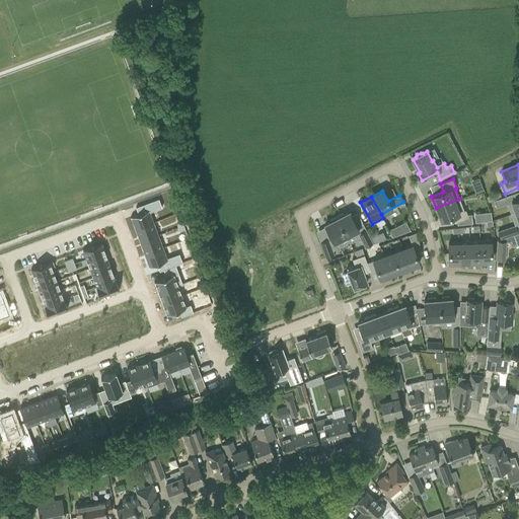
[(507,203),(505,197),(494,201),(496,207),(507,203)]
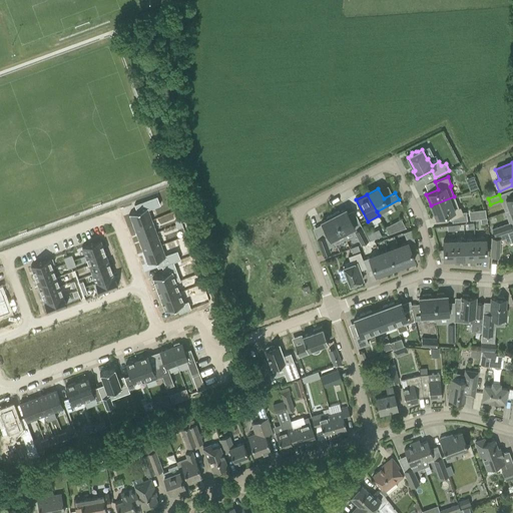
[(136,211),(128,214),(129,215),(129,214),(133,226),(151,219),(147,209),(160,204),(156,196),(134,204),(136,211)]
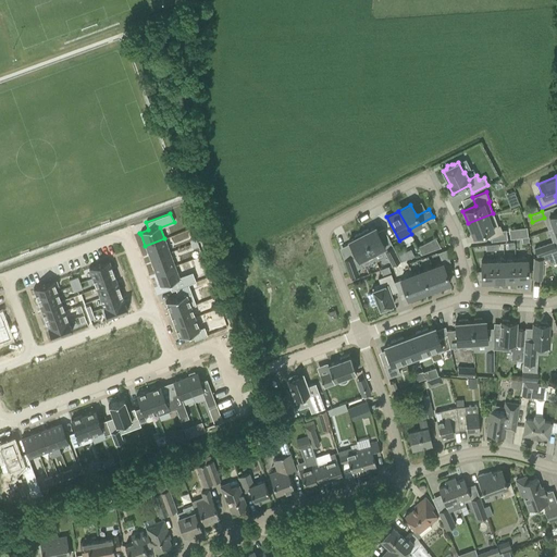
[(493,213),(468,223),(472,236),(485,231),(489,239),(503,234),(499,225),(497,225),(493,213)]
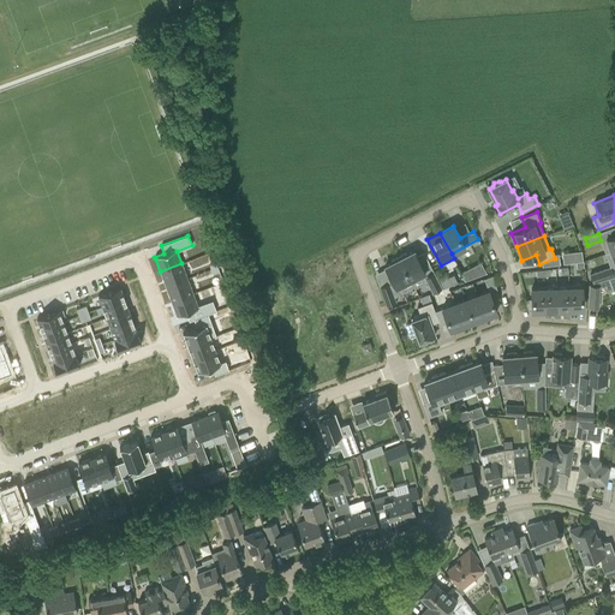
[(424,273),(413,251),(406,255),(405,252),(398,257),(410,280),(411,282),(421,278),(419,275),(424,273)]
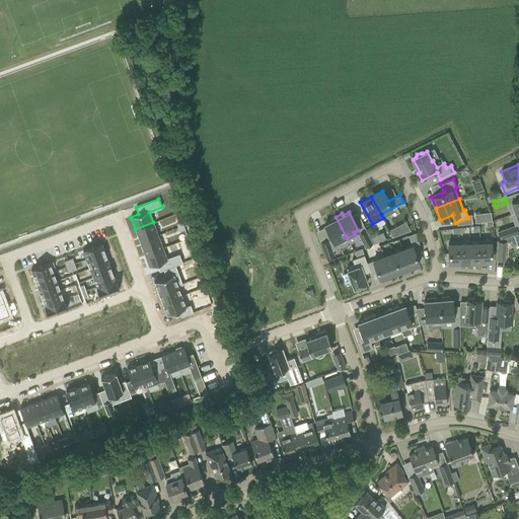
[(346,236),(336,217),(329,220),(330,221),(324,224),(331,238),(328,240),(327,238),(320,241),(326,257),(334,254),(332,250),(338,247),(336,244),(342,241),(340,239),(346,236)]
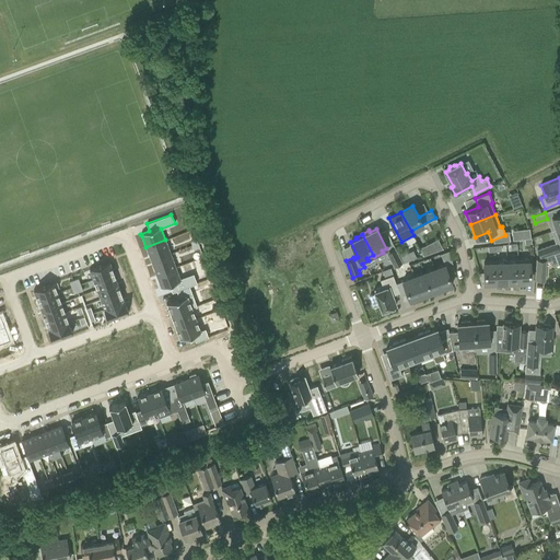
[(423,255),(441,248),(438,238),(420,246),(423,255)]
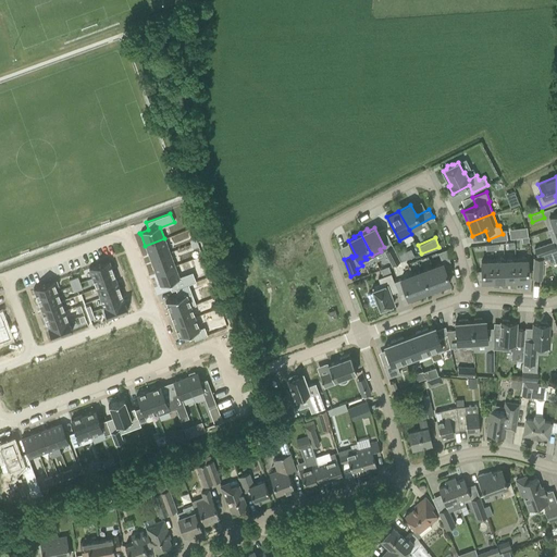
[(164,238),(145,246),(150,259),(170,252),(164,238)]
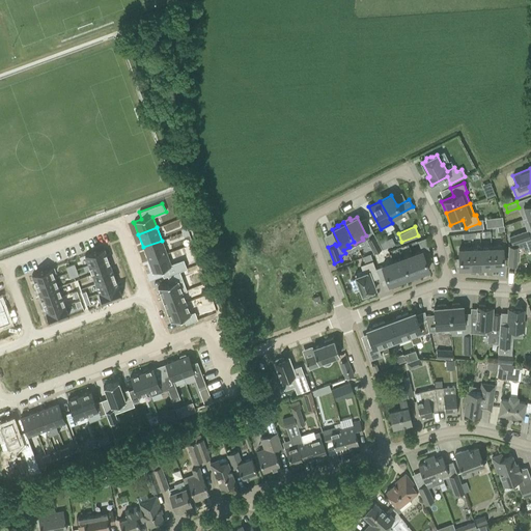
[(530,239),(527,230),(509,238),(511,245),(525,241),(530,239)]
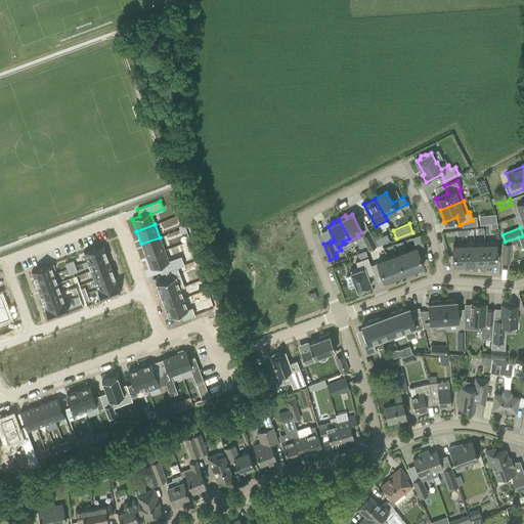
[(373,237),(369,231),(361,235),(368,250),(377,246),(373,237)]
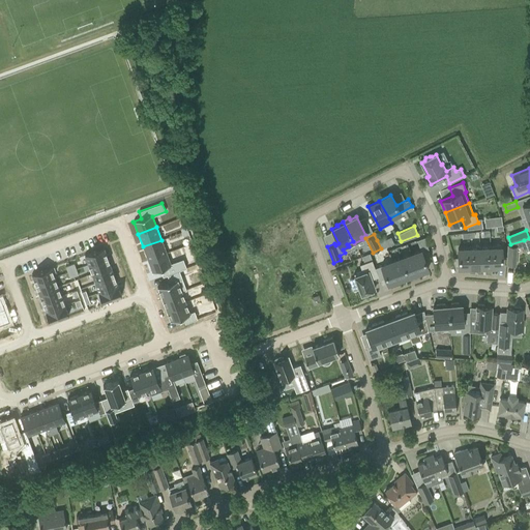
[(383,237),(377,240),(381,248),(387,246),(384,240),(383,237)]
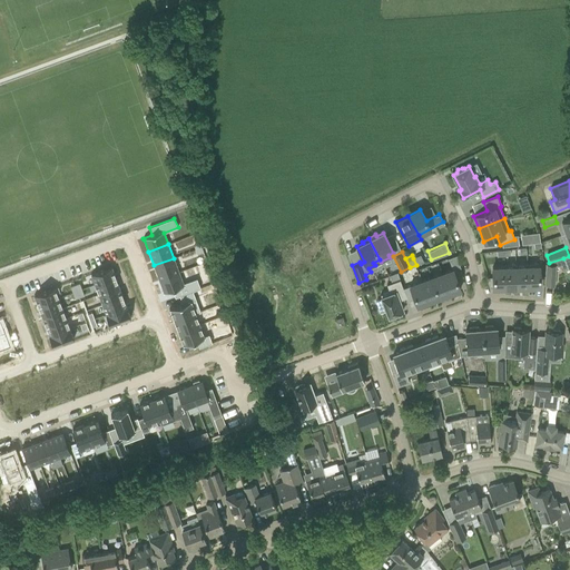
[(174,258),(154,265),(159,279),(178,272),(174,258)]
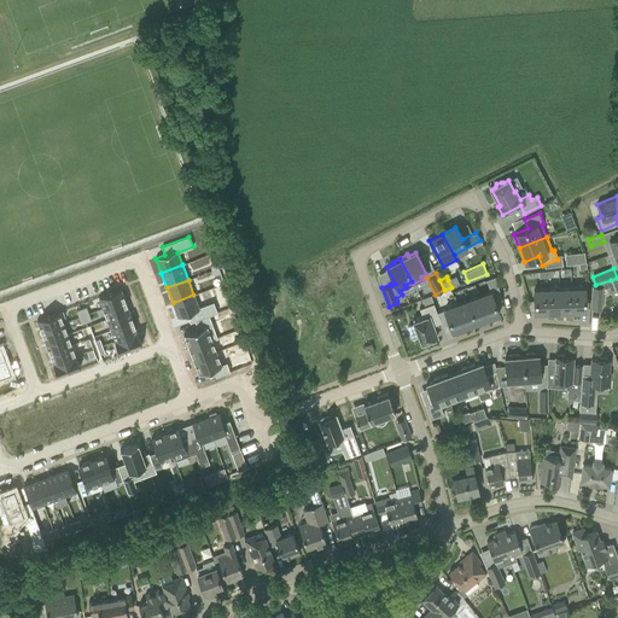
[(474,284),(478,292),(489,289),(485,280),(474,284)]
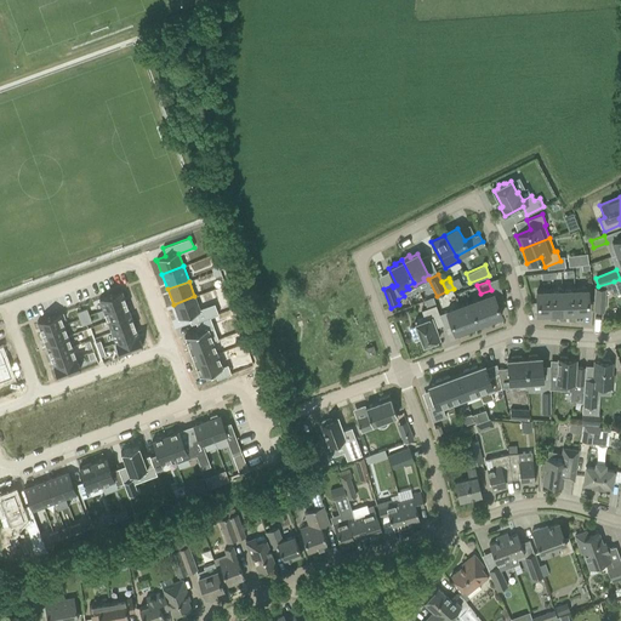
[(574,290),(575,313),(587,312),(587,286),(573,288),(573,290),(574,290)]
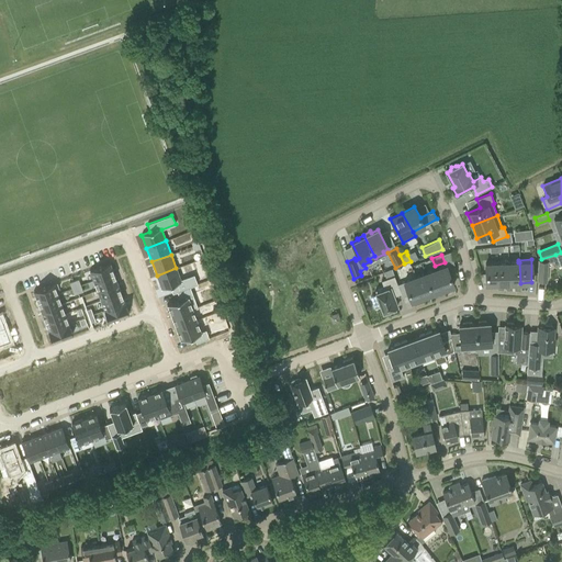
[(497,263),(497,283),(508,283),(508,262),(508,260),(496,261),(496,263),(497,263)]
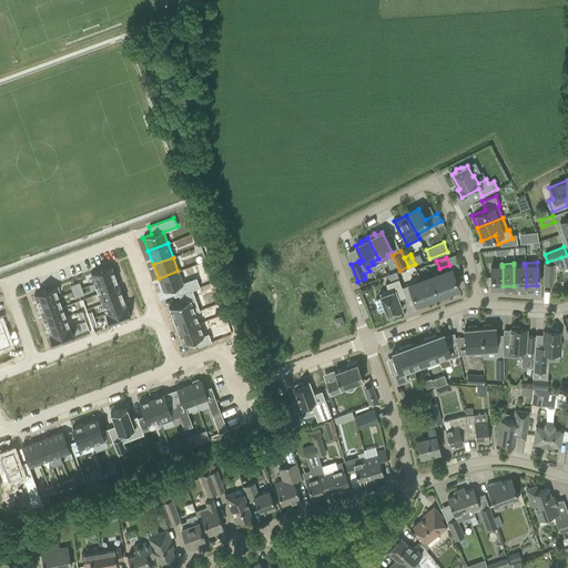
[(543,284),(553,285),(554,264),(544,263),(543,284)]
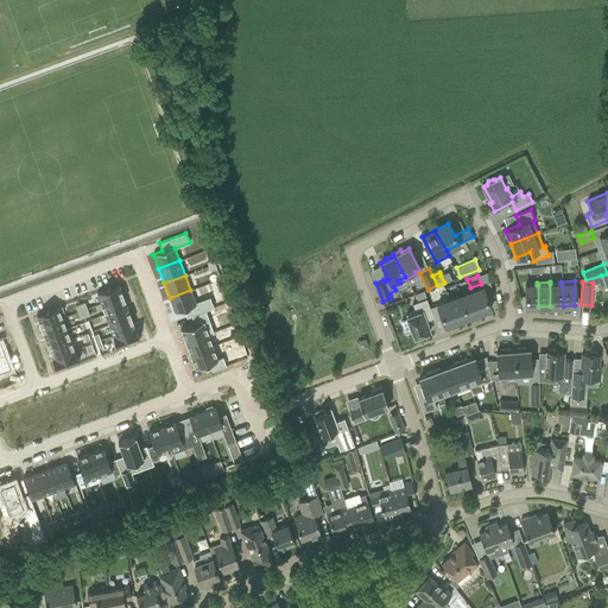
[(119,284),(96,292),(101,303),(122,295),(119,284)]
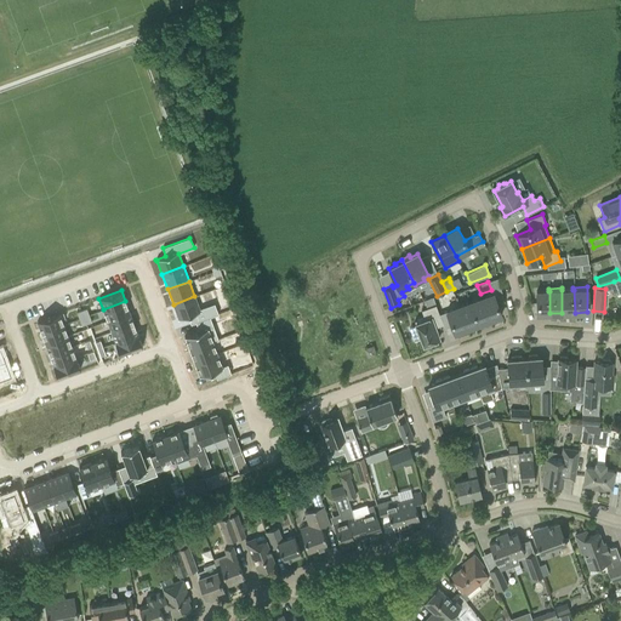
[(562,290),(562,313),(575,313),(574,290),(573,290),(562,290)]
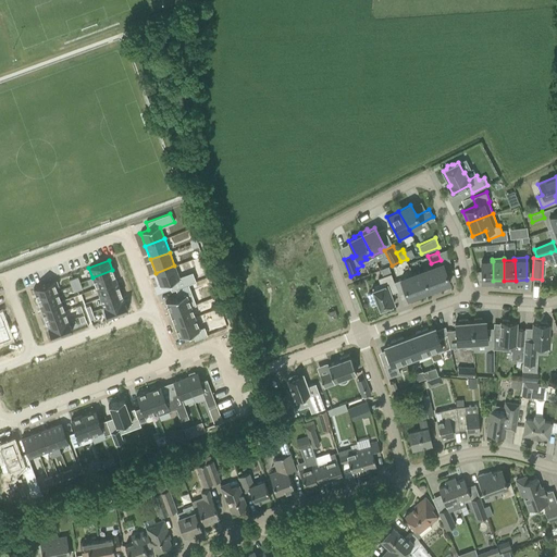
[(493,281),(493,261),(492,261),(481,261),(481,282),(493,281)]
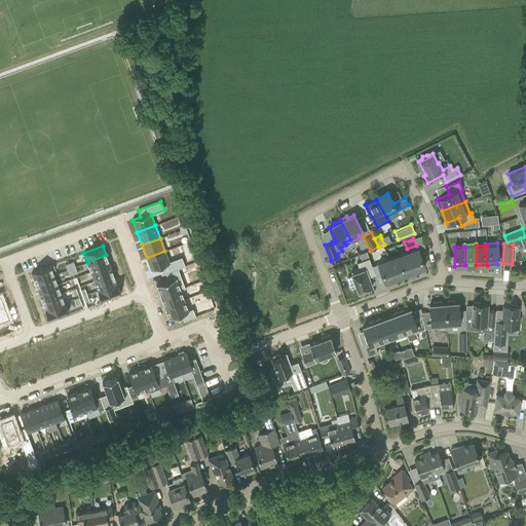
[(408,253),(415,270),(424,266),(418,249),(408,253)]
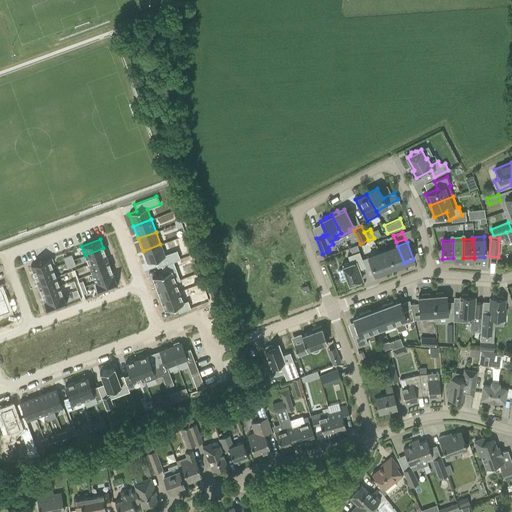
[(160,244),(143,251),(147,262),(146,262),(147,263),(154,260),(157,267),(161,266),(173,261),(180,259),(176,250),(164,255),(160,244)]
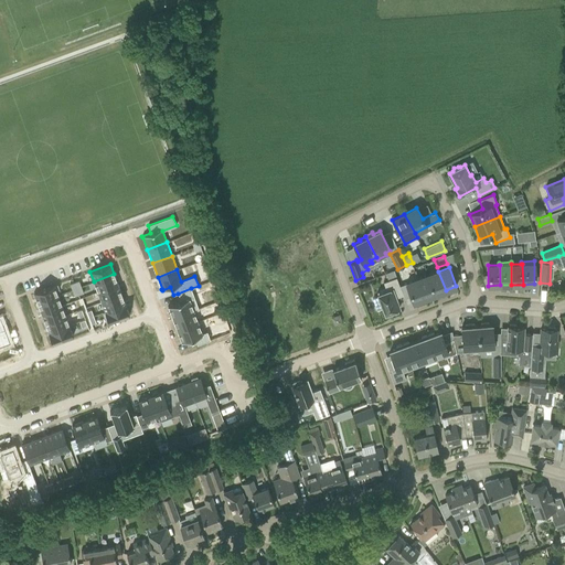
[(427,275),(435,295),(446,290),(438,272),(427,275)]
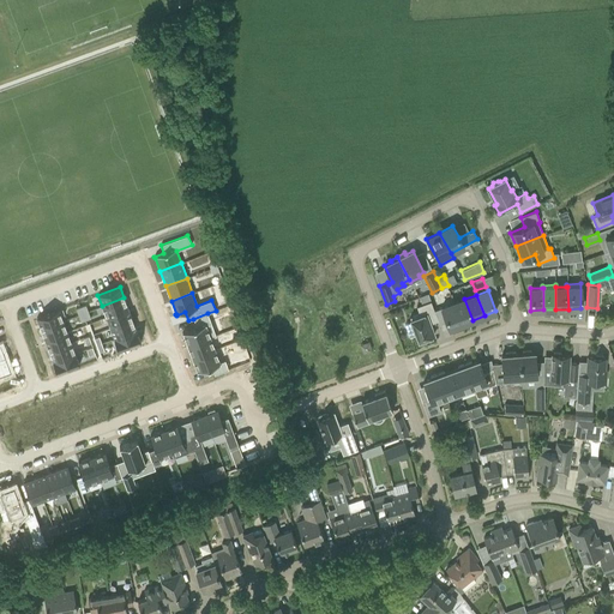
[(124,298),(102,306),(106,317),(128,309),(124,298)]
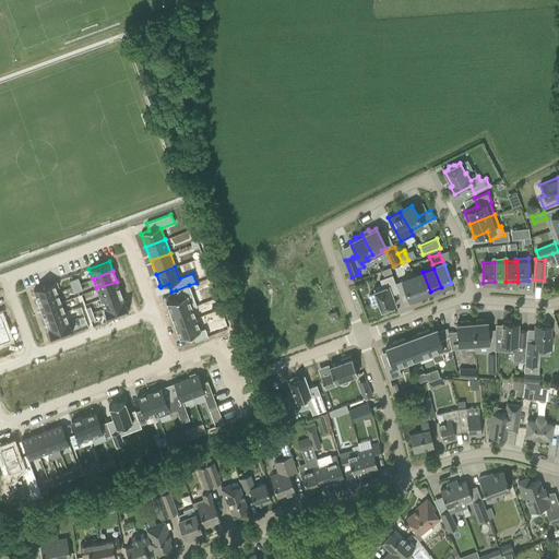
[(412,276),(419,296),(430,292),(423,272),(412,276)]
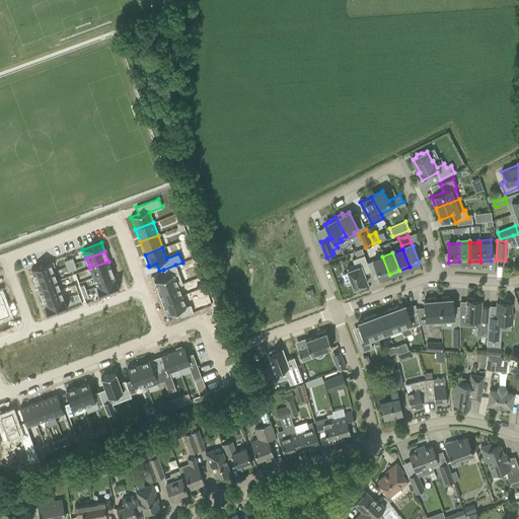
[(346,269),(354,288),(358,287),(359,288),(366,286),(365,284),(367,283),(361,269),(368,267),(364,254),(352,260),(354,266),(346,269)]
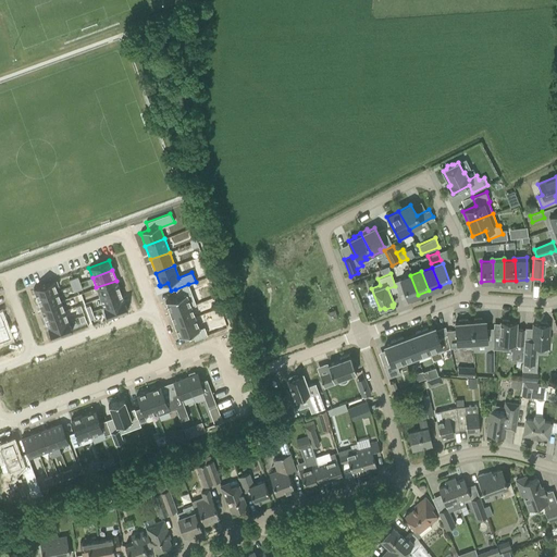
[(410,275),(400,280),(407,298),(418,295),(410,275)]
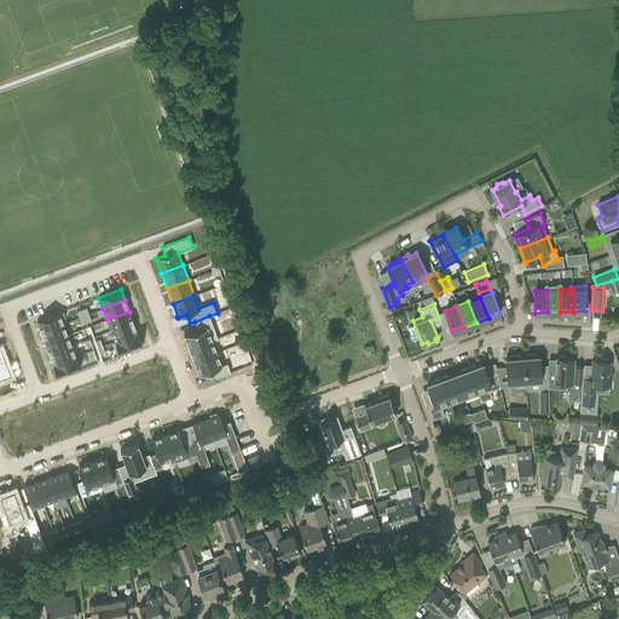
[(63,311),(36,320),(41,331),(63,323),(62,318),(64,317),(63,311)]
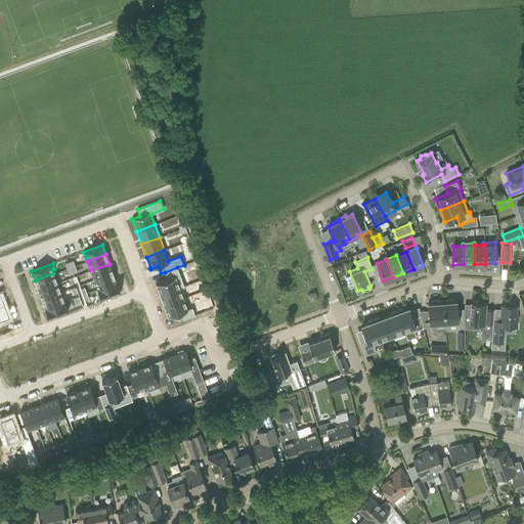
[(110,264),(90,270),(94,280),(113,273),(110,264)]
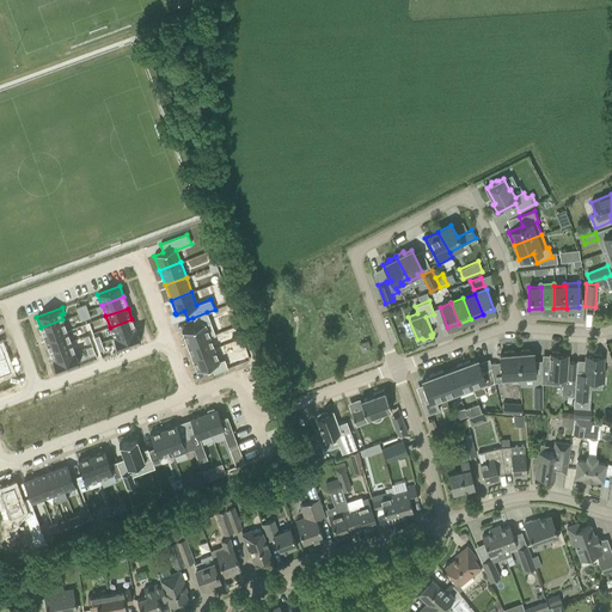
[(196,326),(182,331),(182,332),(188,346),(209,337),(215,335),(207,312),(193,318),(196,326)]
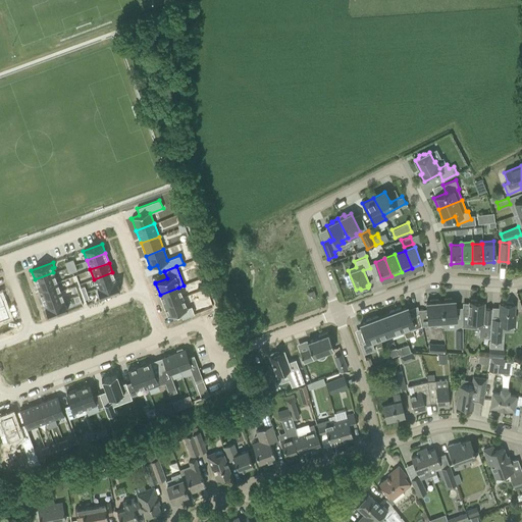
[(53,272),(35,279),(38,289),(57,282),(53,272)]
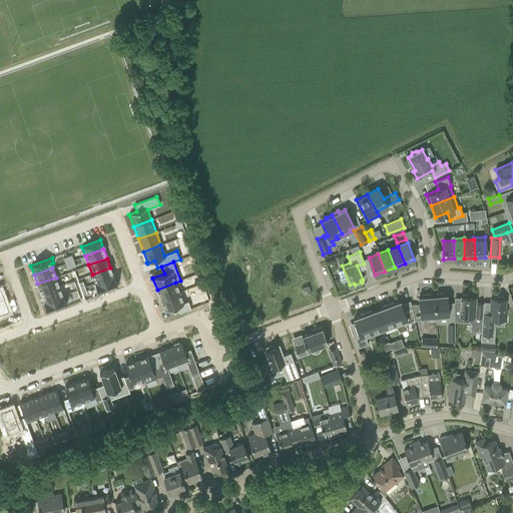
[(110,268),(92,275),(95,283),(93,284),(114,277),(113,276),(110,268)]
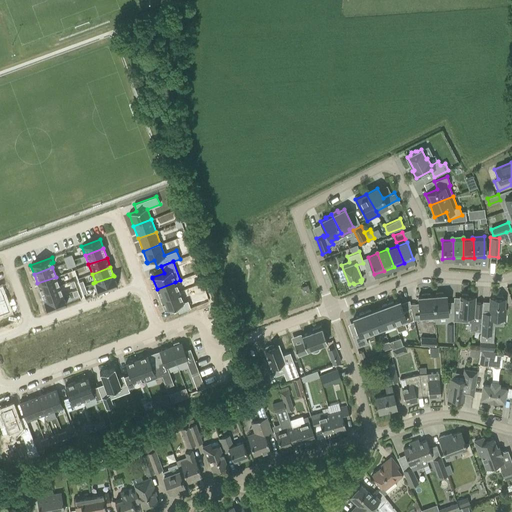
[(114,276),(93,283),(96,293),(117,285),(114,276)]
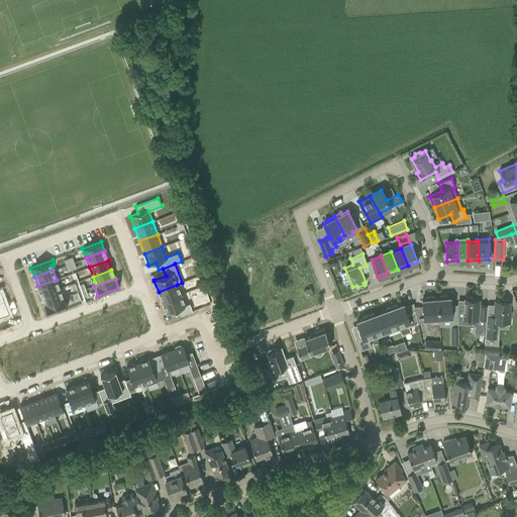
[(57,280),(37,286),(41,296),(60,289),(57,280)]
